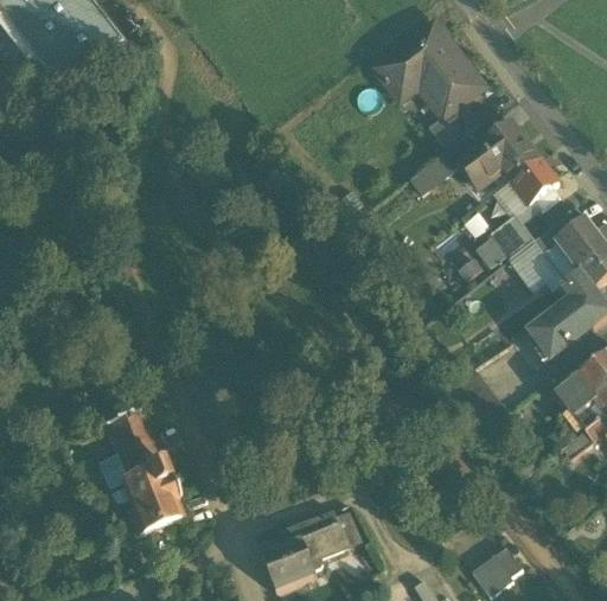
[(0,0),(0,12),(34,58),(46,72),(122,43),(88,0),(0,0)]
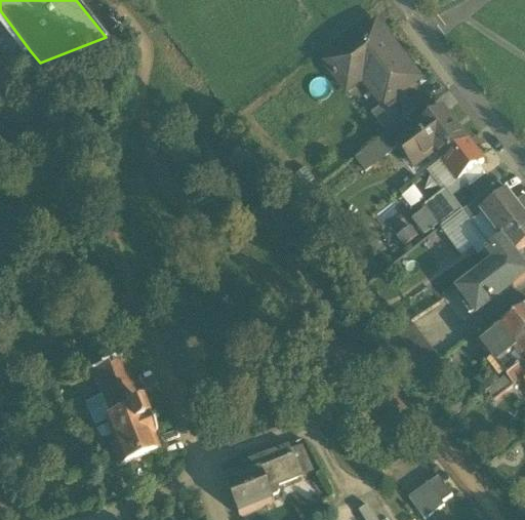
[(0,10),(0,27),(23,55),(30,50),(0,10)]
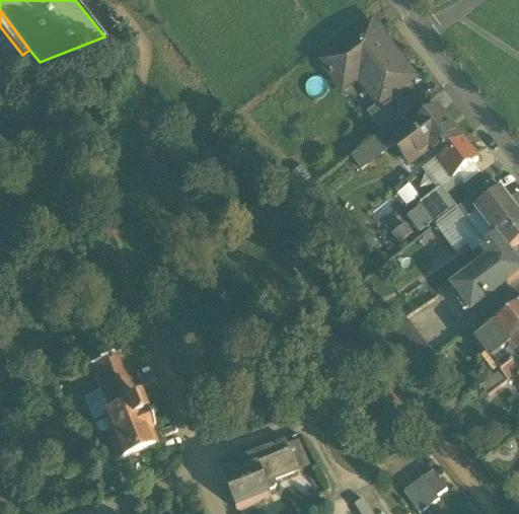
[(379,100),(380,101),(396,89),(402,84),(403,62),(371,20),(319,61),(340,86),(351,77),(363,79),(379,100)]
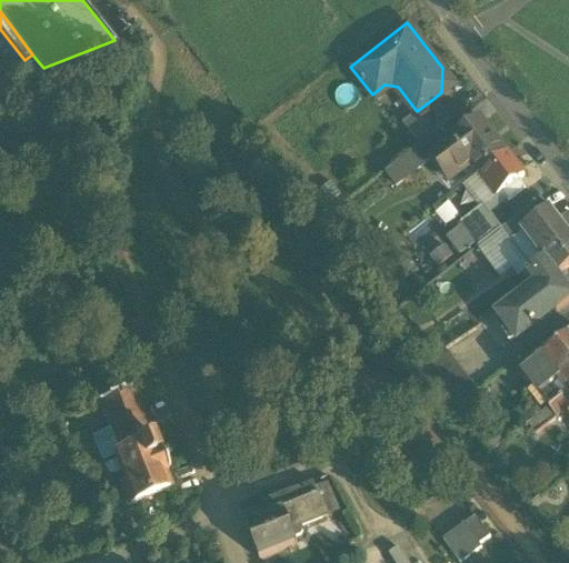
[(417,167),(418,168),(433,157),(448,146),(446,143),(446,142),(435,131),(450,118),(435,98),(417,111),(416,110),(402,121),(419,143),(406,152),(413,162),(417,167)]
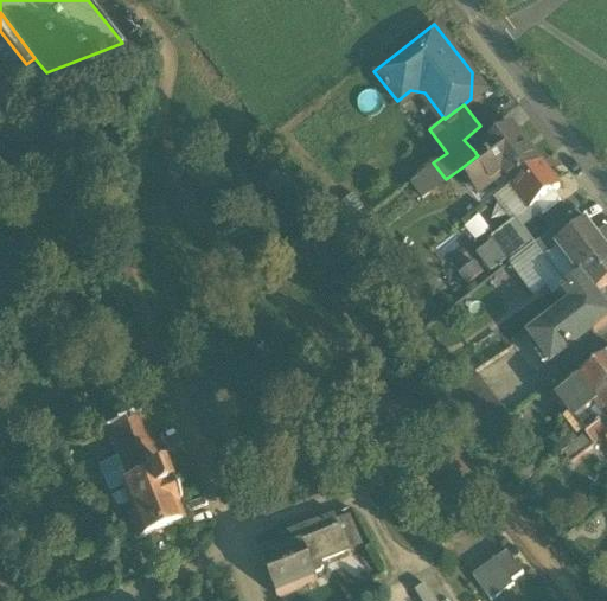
[(513,123),(484,146),(503,172),(510,181),(511,181),(541,159),(513,123)]
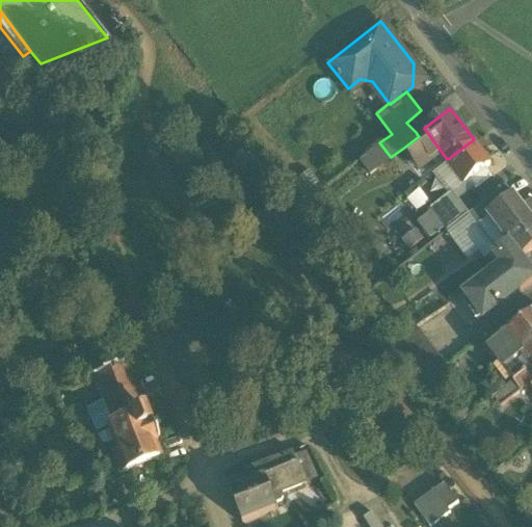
[(421,166),(441,151),(424,128),(417,133),(417,134),(419,136),(405,147),(421,166)]
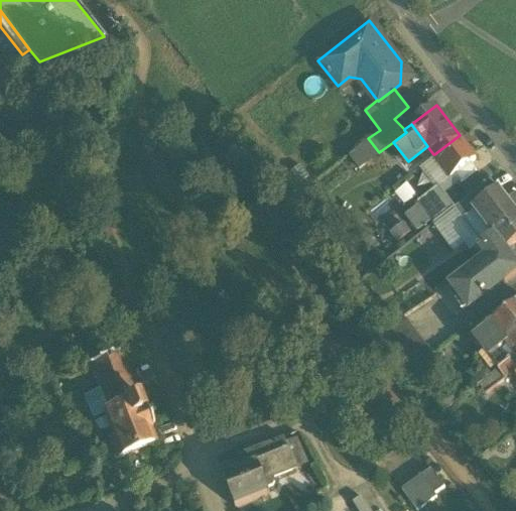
[(476,156),(460,135),(434,154),(450,175),(456,171),(461,178),(476,167),(471,160),(476,156)]
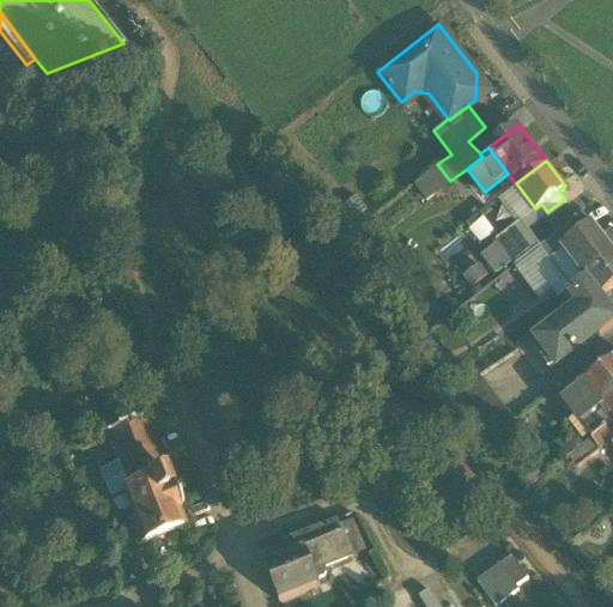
[(426,198),(428,199),(450,181),(449,180),(445,175),(437,164),(414,182),(426,198)]
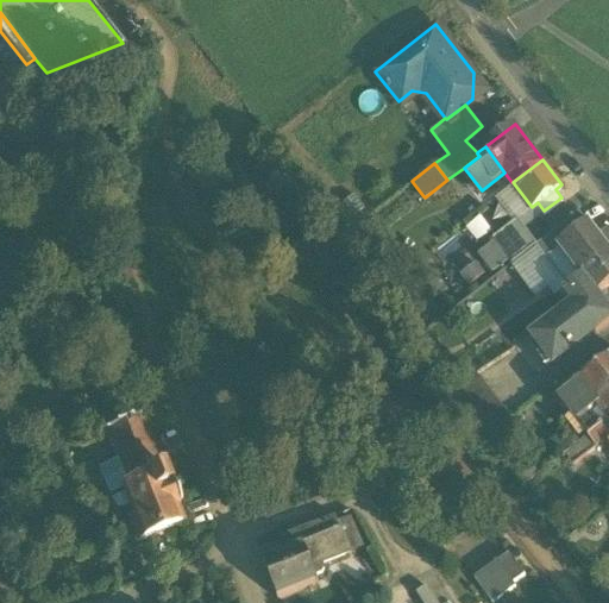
[(525,226),(544,211),(538,202),(532,207),(513,182),(512,182),(495,195),(513,220),(518,217),(525,226)]
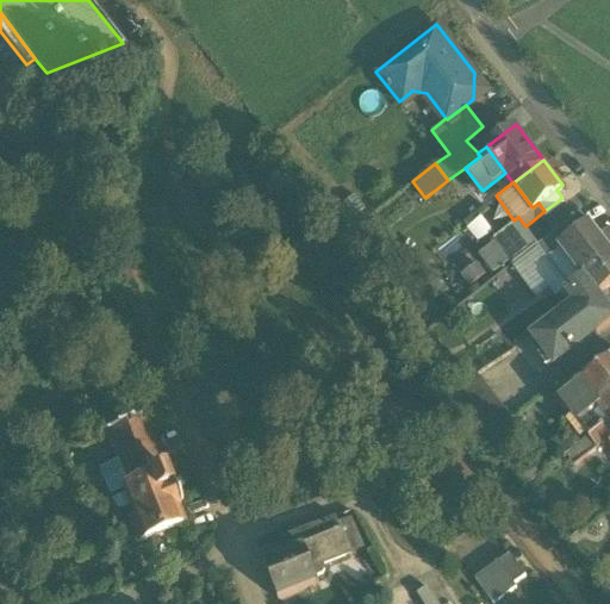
[(579,210),(537,242),(548,256),(561,246),(560,244),(589,222),(579,210)]
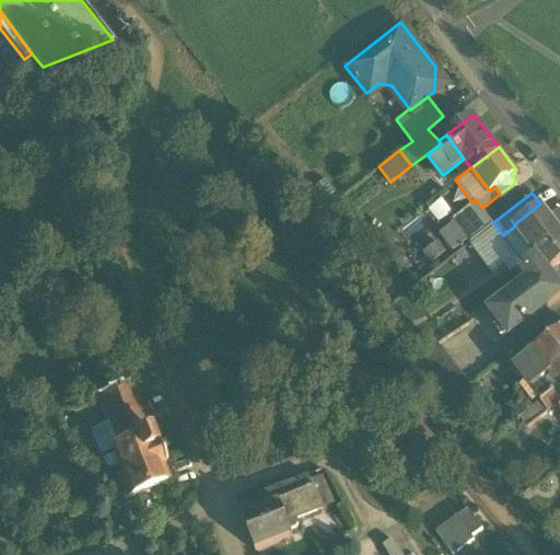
[(454,219),(462,229),(485,211),(482,208),(476,199),(471,203),(453,217),(454,219)]
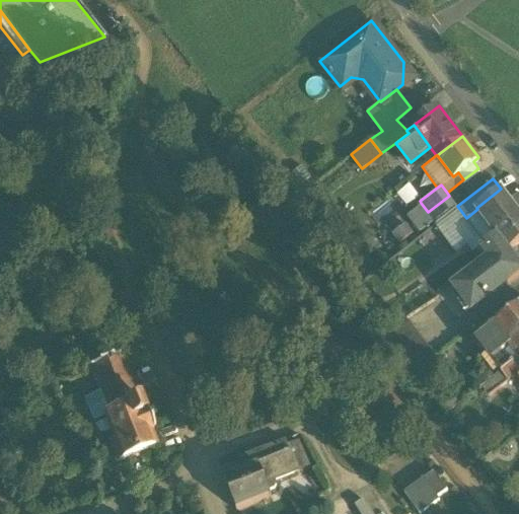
[(477,209),(488,222),(514,201),(503,188),(501,189),(476,208),(477,209)]
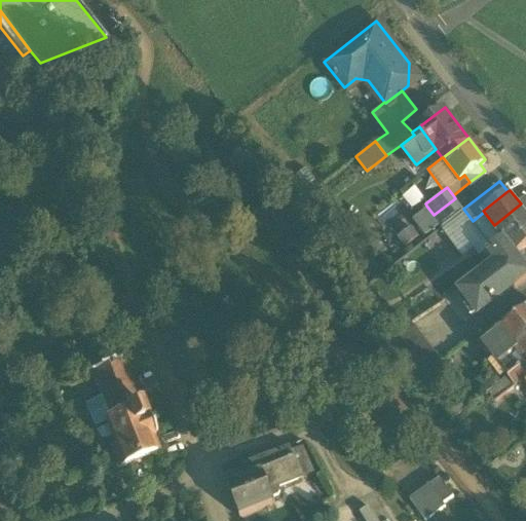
[(463,209),(455,198),(434,215),(440,222),(442,226),(463,209)]
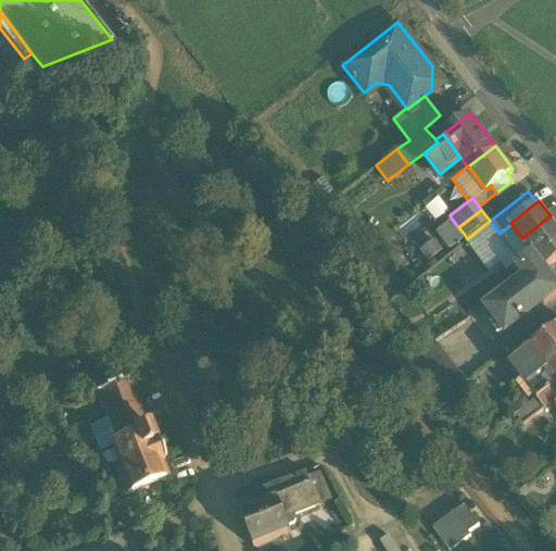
[(555,258),(555,223),(551,215),(522,238),(531,249),(543,265),(544,266),(555,258)]
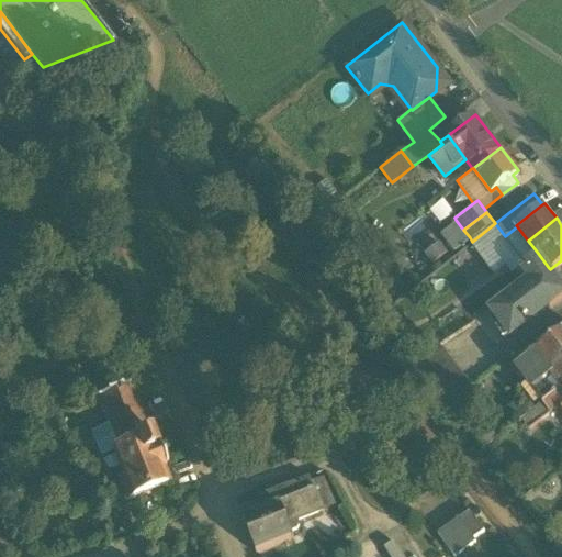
[(453,249),(470,237),(463,230),(456,220),(440,232),(453,249)]
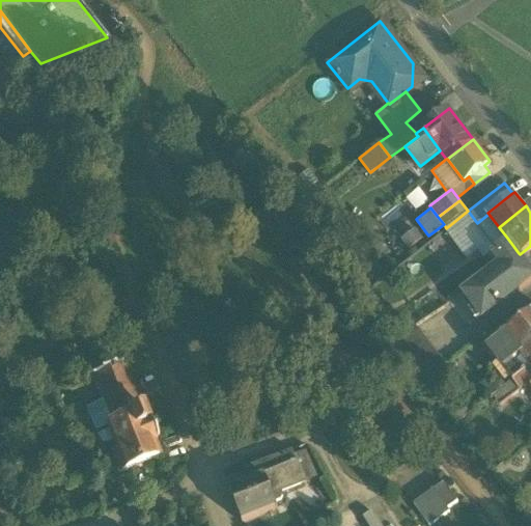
[(468,211),(446,228),(445,229),(467,256),(476,249),(482,256),(493,249),(496,247),(477,223),(468,211)]
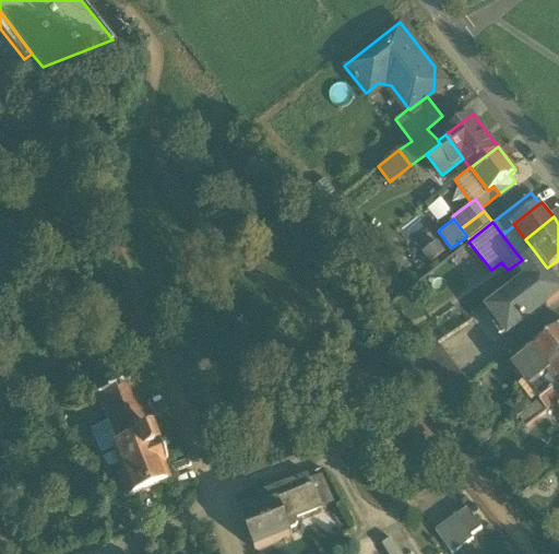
[(514,225),(502,235),(522,260),(534,250),(525,239),(514,225)]
